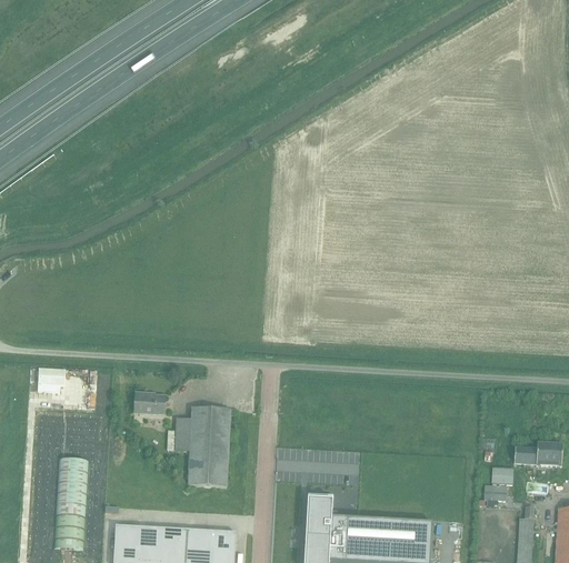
[(38,381),(38,388),(60,389),(60,382),(65,382),(66,368),(39,367),(38,381)]
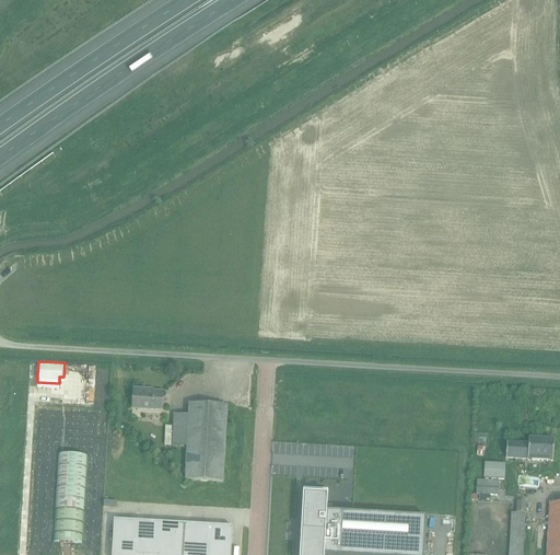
[(161,405),(162,399),(162,388),(148,386),(148,384),(133,384),(132,395),(132,404),(161,405)]
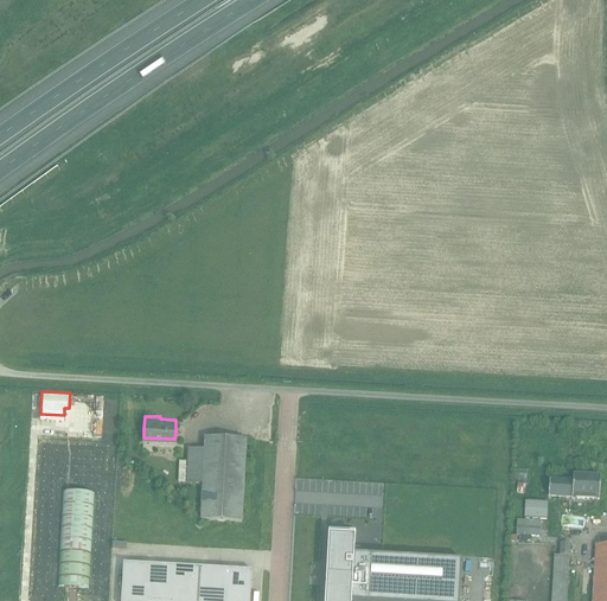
[(179,478),(186,478),(203,479),(200,516),(241,517),(246,434),(205,432),(204,445),(189,443),(187,456),(180,456),(179,478)]
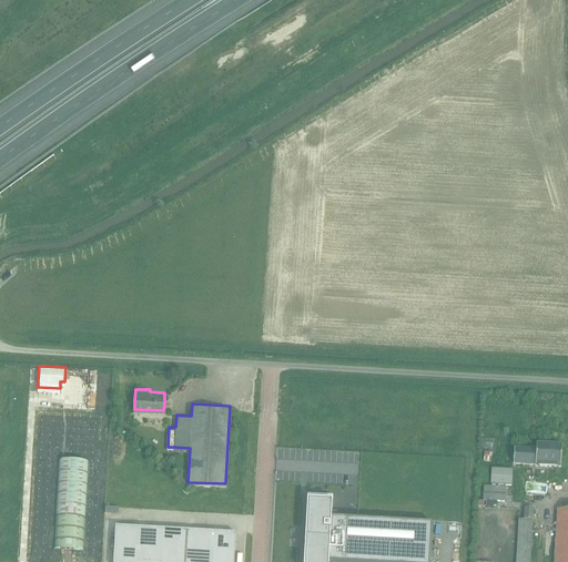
[(560,463),(561,451),(561,440),(536,439),(536,445),(514,443),(513,459),(535,460),(535,461),(560,463)]
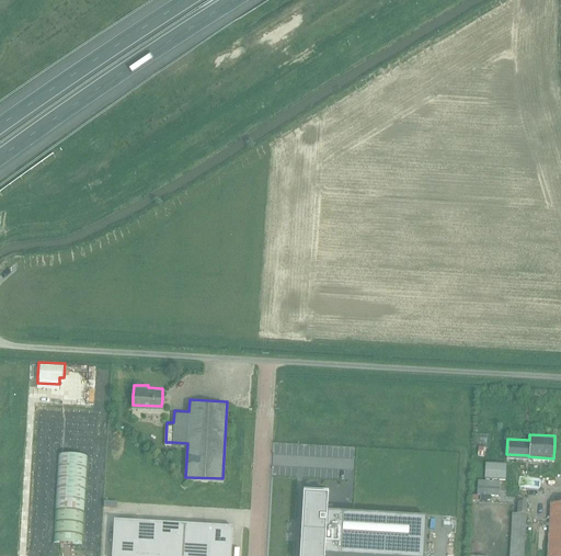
[(59,451),(54,537),(82,540),(88,452),(59,451)]
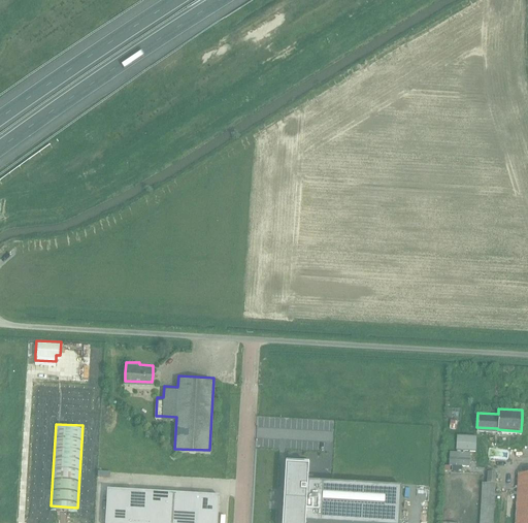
[(457,431),(457,447),(475,448),(476,432),(457,431)]
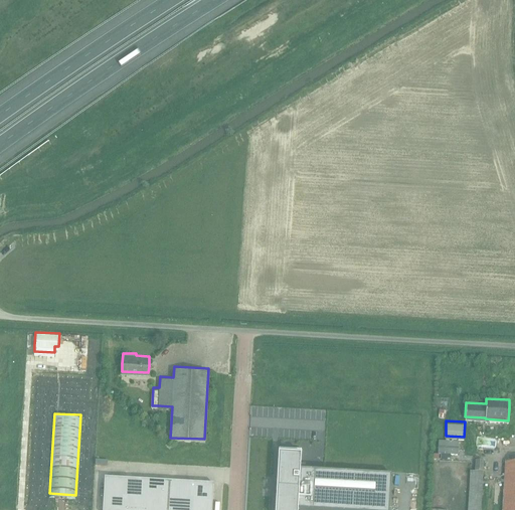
[(439,437),(439,450),(441,450),(451,451),(458,451),(458,438),(439,437)]
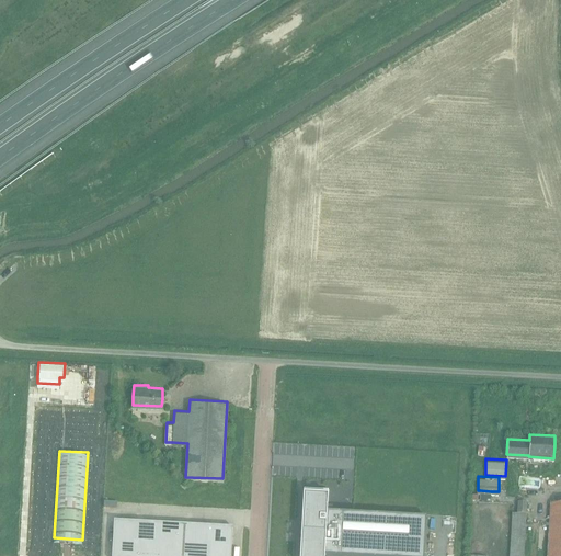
[(304,484),(299,555),(323,555),(324,552),(392,555),(423,555),(426,513),(327,508),(328,486),(304,484)]
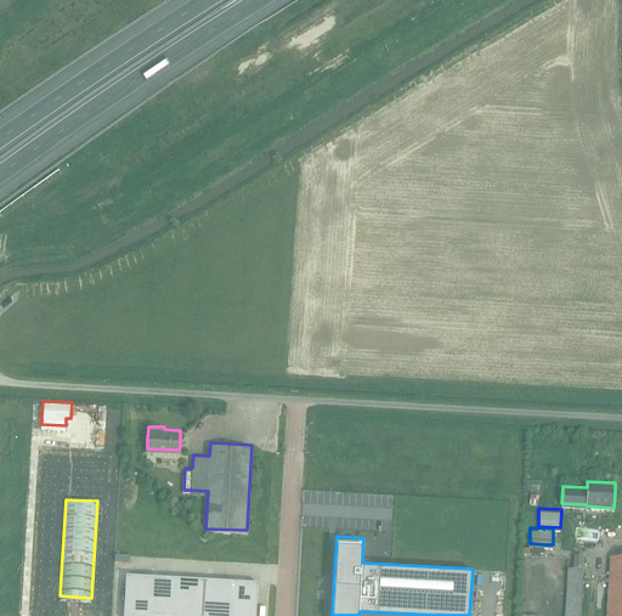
[(581,615),(584,552),(575,550),(574,564),(567,564),(564,615),(581,615)]
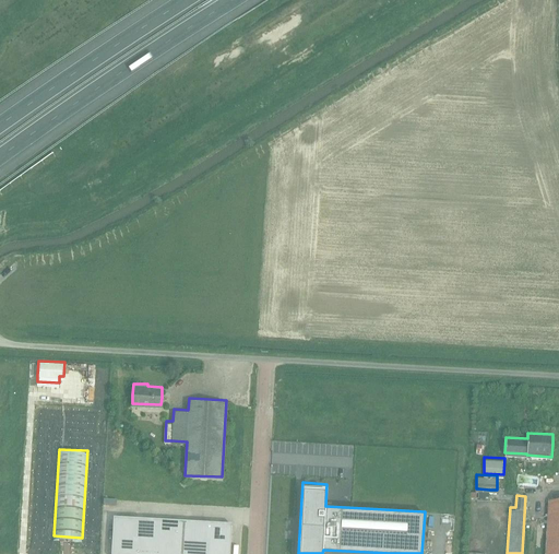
[(558,553),(558,497),(547,497),(547,508),(544,553),(558,553)]
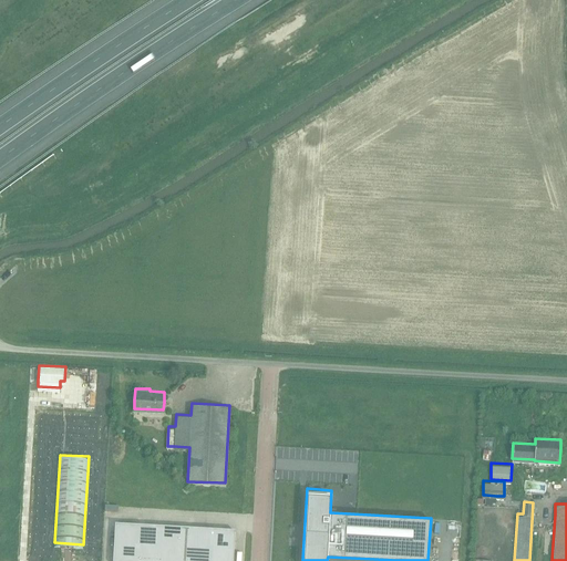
[(233,560),(235,528),(115,521),(112,560),(233,560)]
